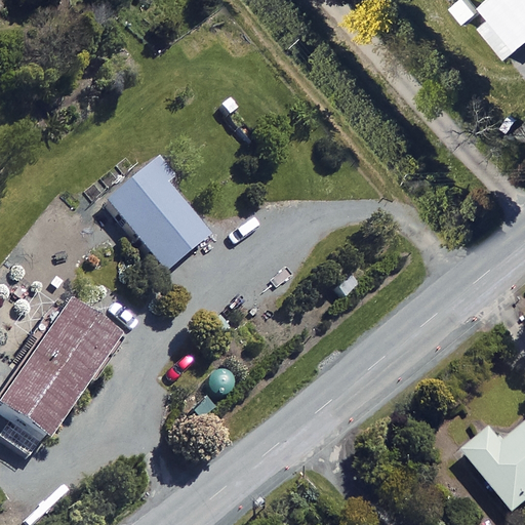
[(524,0),(485,0),(477,7),(489,21),(477,32),(501,61),(524,40),(524,0)]
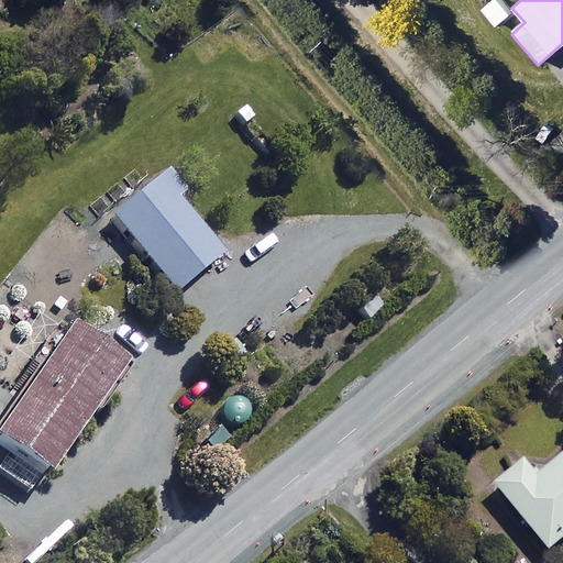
[(188,187),(172,166),(114,213),(178,291),(227,252),(179,194),(188,187)]
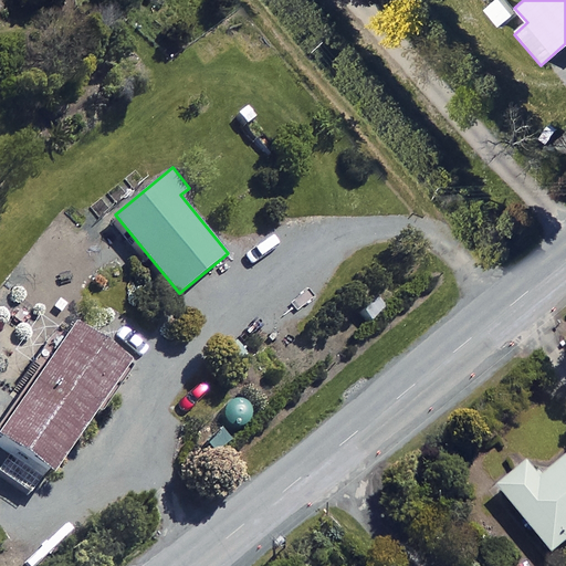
[(129,359),(73,322),(0,430),(0,432),(19,446),(6,465),(42,490),(129,359)]
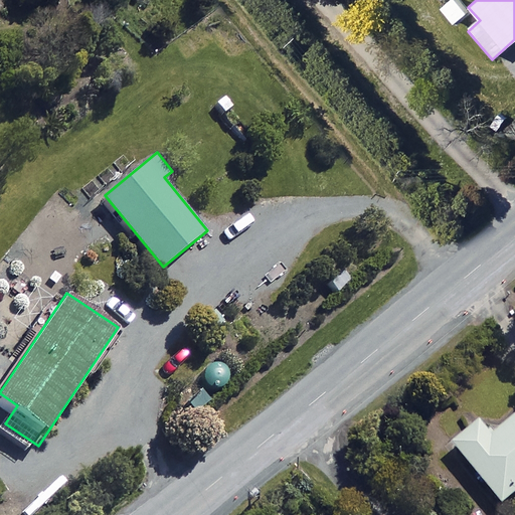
[(207,381),(211,385),(217,387),(223,386),(228,382),(230,377),(230,371),(227,366),(222,362),(216,362),(211,364),(207,369),(205,375),(207,381)]
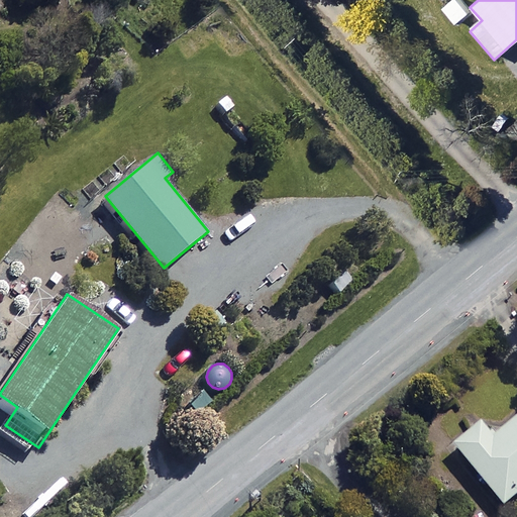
[(516,413),(494,432),(483,418),(452,442),(503,504),(516,492),(516,413)]
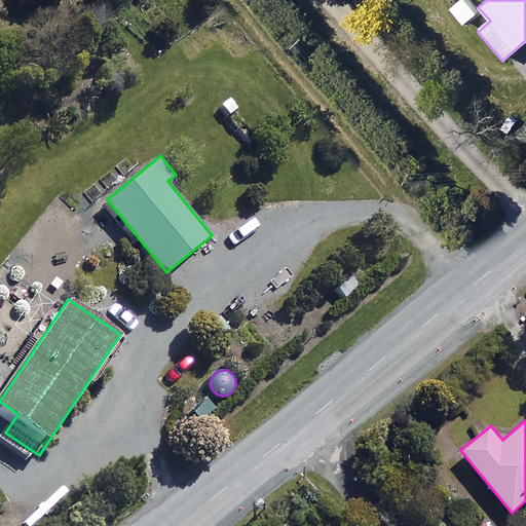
All buildings are outlined.
